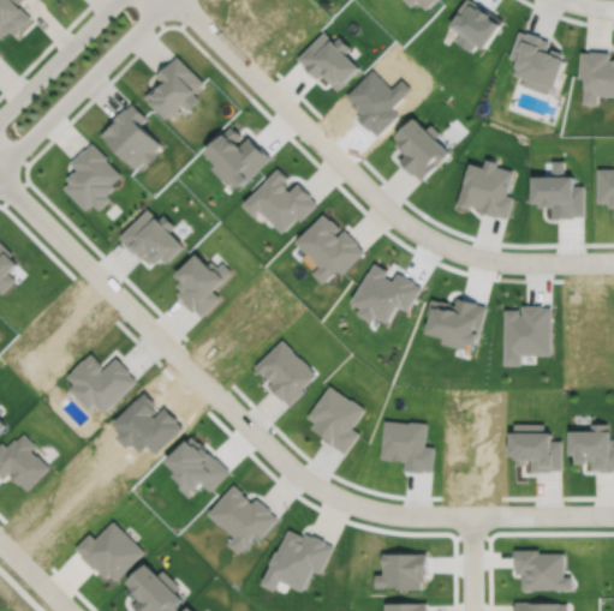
[(0,42),(6,37),(9,40),(12,35),(16,39),(19,35),(21,36),(29,28),(28,27),(33,23),(18,9),(25,1),(24,0),(0,0),(0,42)]
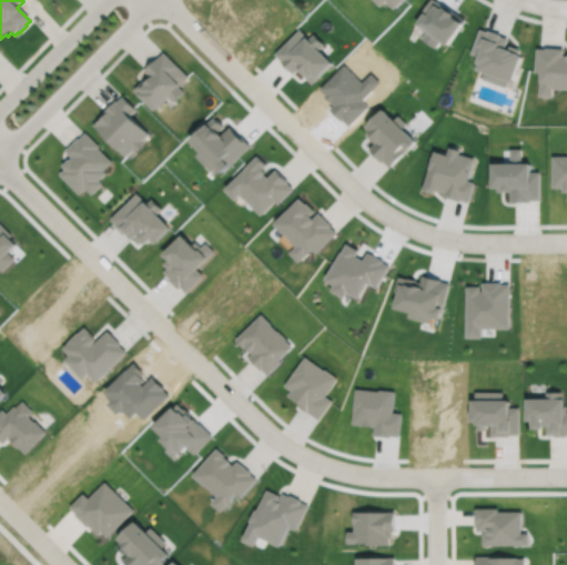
[(371,0),(382,10),(387,6),(395,13),(407,0),(371,0)]
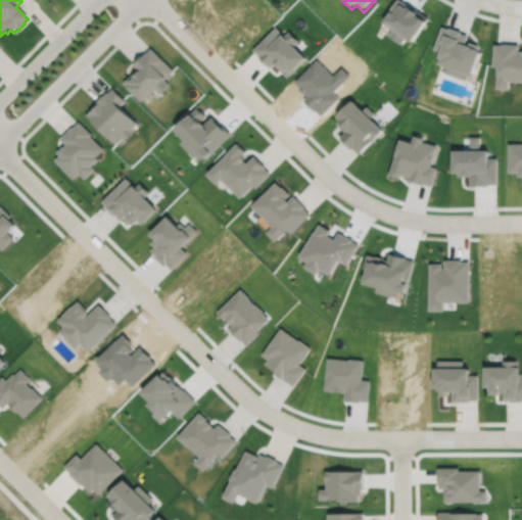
[(440,27),(432,49),(438,51),(436,56),(438,56),(435,62),(440,64),(440,63),(445,65),(442,73),(464,81),(467,73),(469,74),(478,50),(475,49),(477,45),(467,42),(466,44),(463,43),(466,36),(459,33),(459,32),(447,28),(446,29),(440,27)]
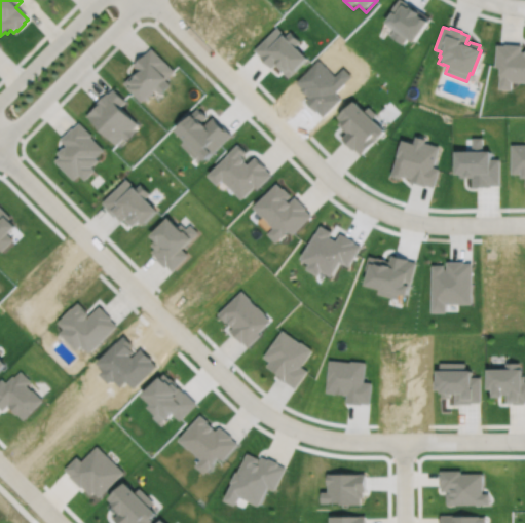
[(276,31),(255,53),(261,60),(260,61),(271,72),(275,68),(289,81),(293,76),(294,77),(308,63),(294,50),(300,44),(290,35),(286,40),(276,31)]
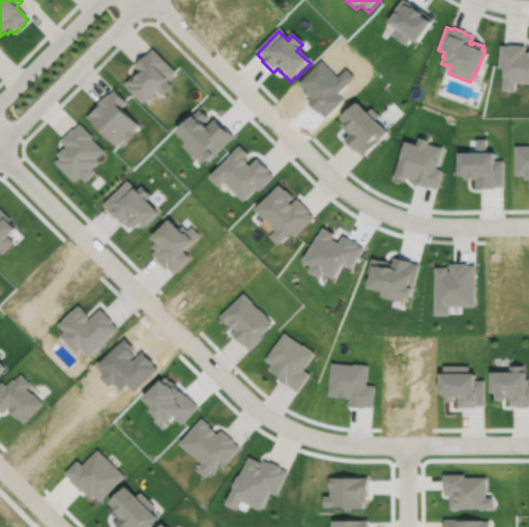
[(499,45),(497,67),(502,67),(500,89),(512,90),(513,82),(528,83),(528,51),(527,51),(527,52),(523,52),(523,46),(507,45),(507,46),(499,45)]
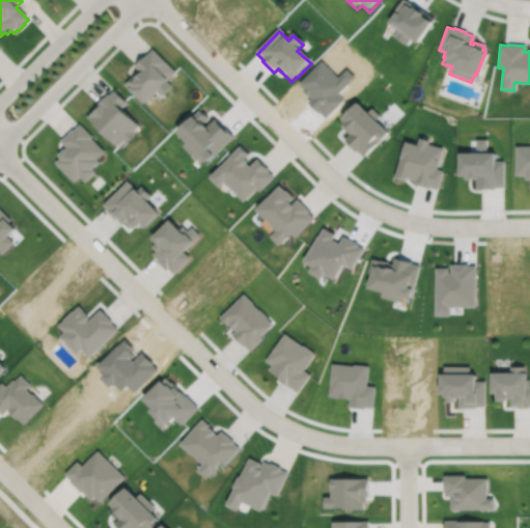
[(134,65),(137,70),(123,83),(130,90),(131,89),(143,102),(156,89),(161,94),(170,85),(166,80),(174,72),(151,49),(146,55),(145,54),(134,65)]
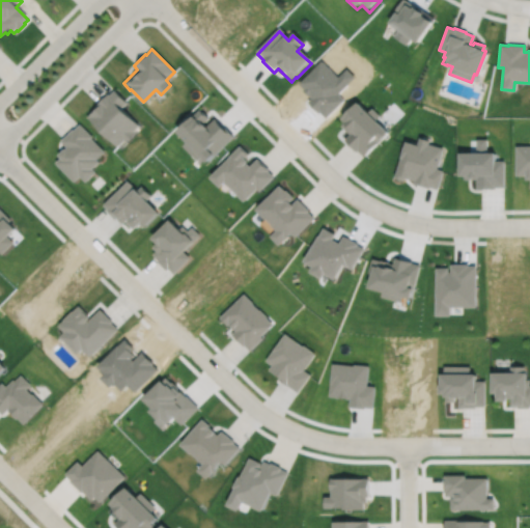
[(113,90),(108,95),(107,93),(94,106),(95,107),(86,116),(116,146),(123,140),(126,142),(134,133),(133,131),(138,126),(120,108),(126,102),(113,90)]
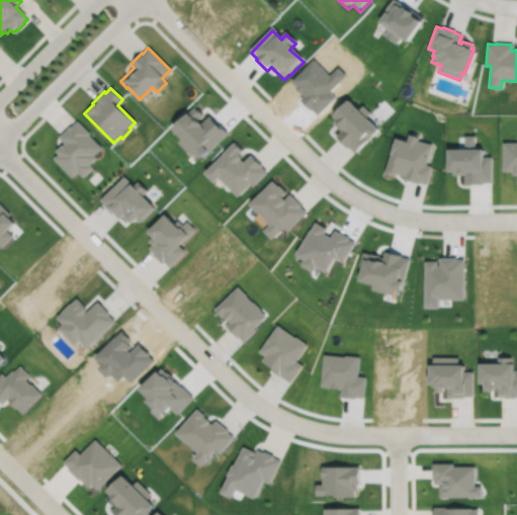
[(347,98),(332,113),(335,116),(334,117),(335,118),(332,122),(340,131),(335,136),(337,137),(336,138),(345,147),(346,147),(347,148),(348,147),(354,153),(377,131),(375,129),(376,127),(365,116),(369,113),(361,105),(358,109),(347,98)]
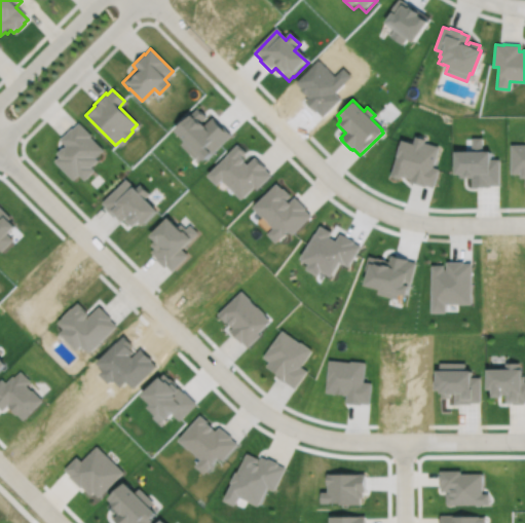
[(197,110),(176,132),(185,142),(181,146),(195,160),(199,156),(204,161),(230,137),(223,128),(222,128),(212,119),(204,126),(200,123),(207,118),(201,113),(201,114),(197,110)]
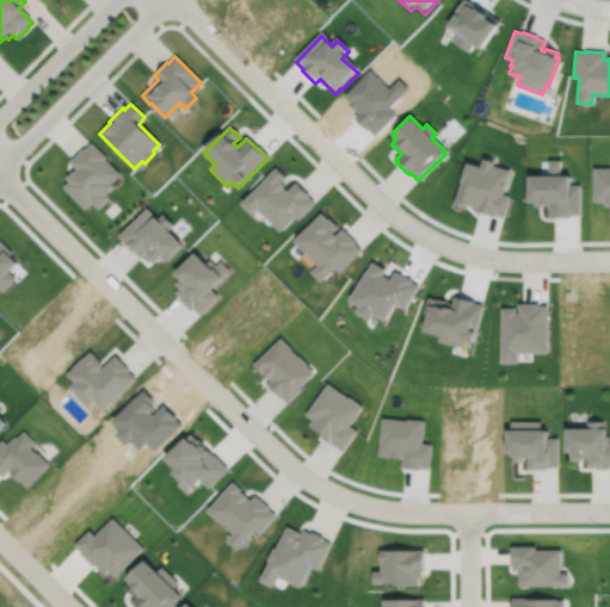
[(90,143),(82,149),(81,148),(68,162),(75,169),(73,172),(72,171),(65,178),(68,181),(62,187),(84,209),(91,202),(97,209),(109,198),(105,193),(112,186),(110,183),(118,174),(103,159),(105,158),(90,143)]
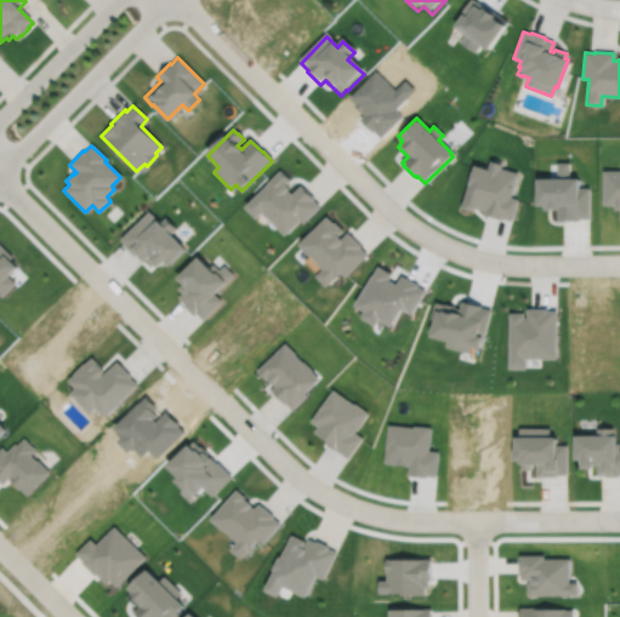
[(473,165),(460,207),(472,211),(473,207),(484,211),(484,215),(501,220),(501,218),(511,221),(517,200),(510,198),(517,173),(500,167),(501,164),(490,161),(488,170),(473,165)]
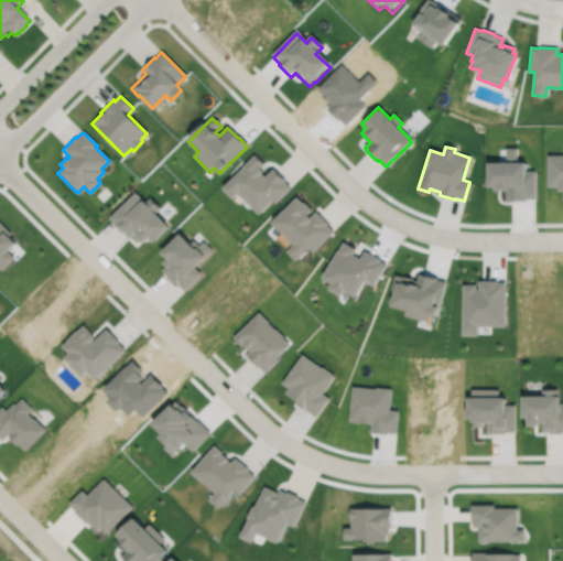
[(255,155),(223,187),(233,197),(238,193),(259,214),(272,201),(275,203),(290,189),(284,182),(285,181),(273,169),(266,176),(261,172),(263,171),(260,168),(263,164),(255,155)]
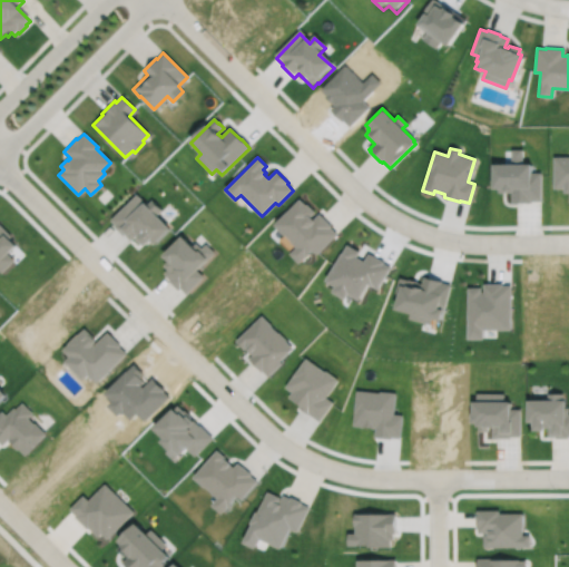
[(568,158),(552,158),(553,191),(563,189),(563,195),(568,195),(568,204),(568,158)]
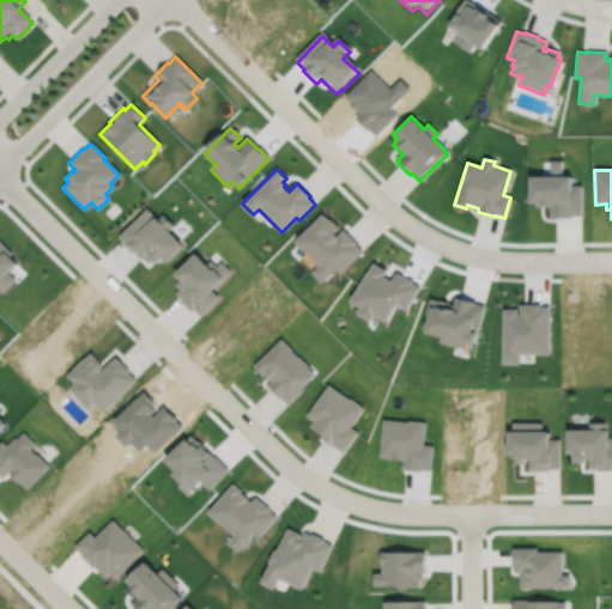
[(145,208),(117,237),(123,243),(122,244),(132,253),(133,251),(139,259),(147,251),(149,253),(146,255),(155,262),(161,256),(165,261),(182,245),(168,231),(173,226),(162,215),(157,220),(145,208)]
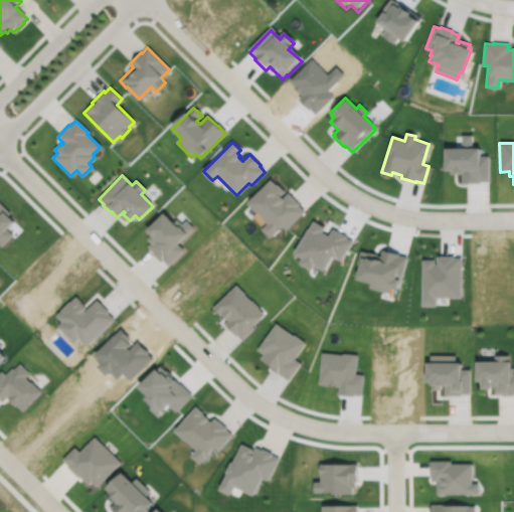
[(271,180),(247,202),(257,212),(258,211),(264,217),(263,218),(268,223),(263,229),(271,237),(283,225),(287,229),(305,211),(299,205),(300,205),(289,193),(284,198),(281,195),(285,192),(278,184),(276,185),(271,180)]
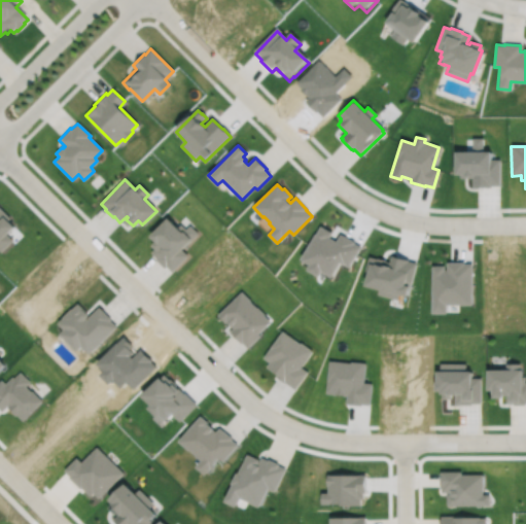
[(0,252),(11,241),(5,234),(12,226),(7,220),(9,218),(0,209),(0,252)]
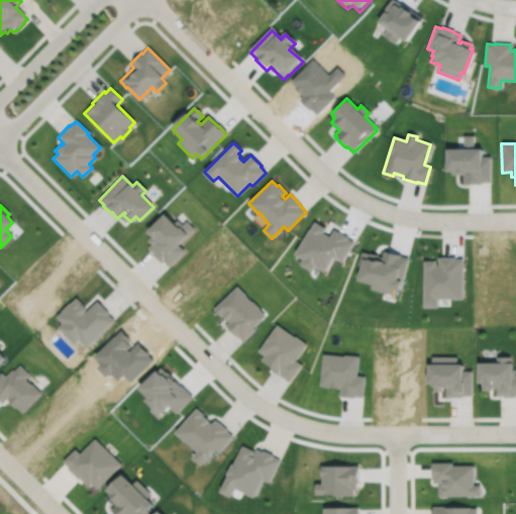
[(164,213),(145,231),(151,237),(147,241),(151,244),(147,248),(153,253),(152,254),(161,264),(163,262),(169,267),(184,251),(177,245),(186,235),(187,236),(194,229),(186,221),(182,225),(177,220),(174,223),(164,213)]
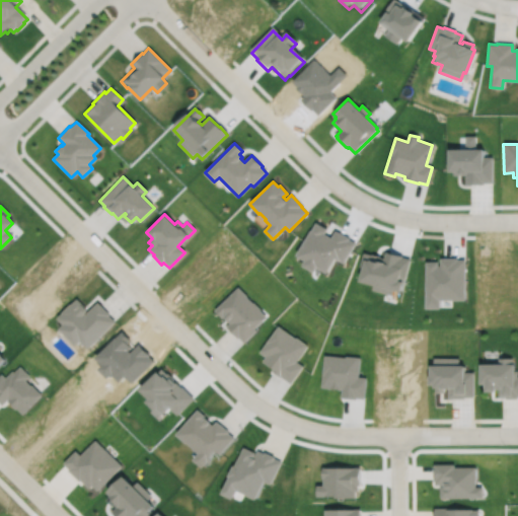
[(365,256),(362,268),(366,269),(362,282),(376,285),(374,291),(383,293),(384,288),(400,292),(409,262),(400,260),(400,259),(387,254),(385,262),(378,260),(378,259),(373,258),(373,259),(365,256)]
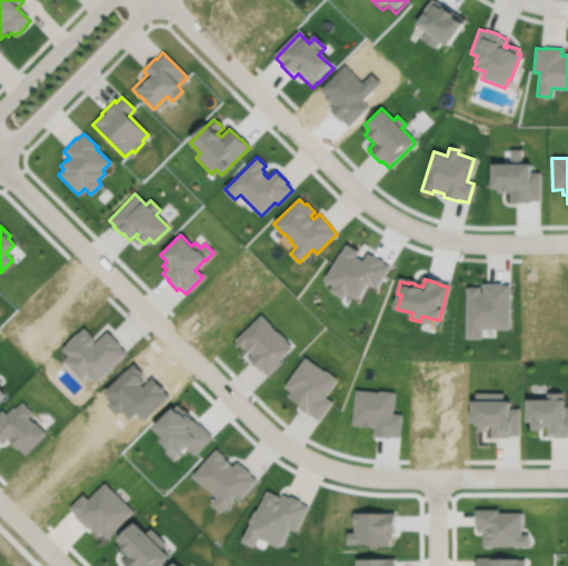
[(468,291),(468,329),(508,329),(508,288),(499,288),(499,287),(485,287),(485,299),(478,299),(478,291),(468,291)]
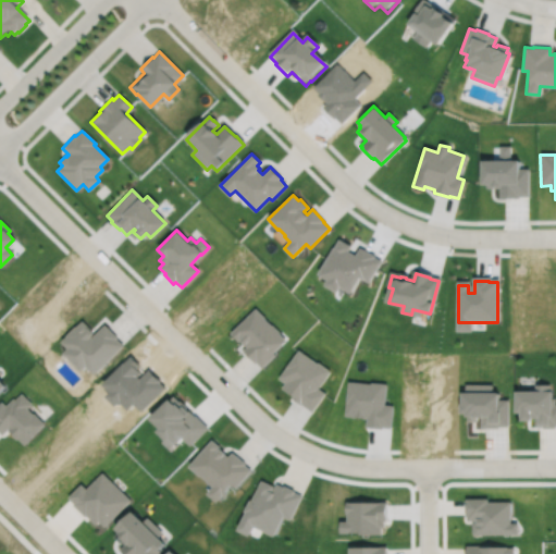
[(254,309),(229,334),(236,342),(237,341),(245,348),(241,352),(254,365),(255,364),(260,369),(273,356),(272,354),(284,341),(278,334),(278,333),(254,309)]
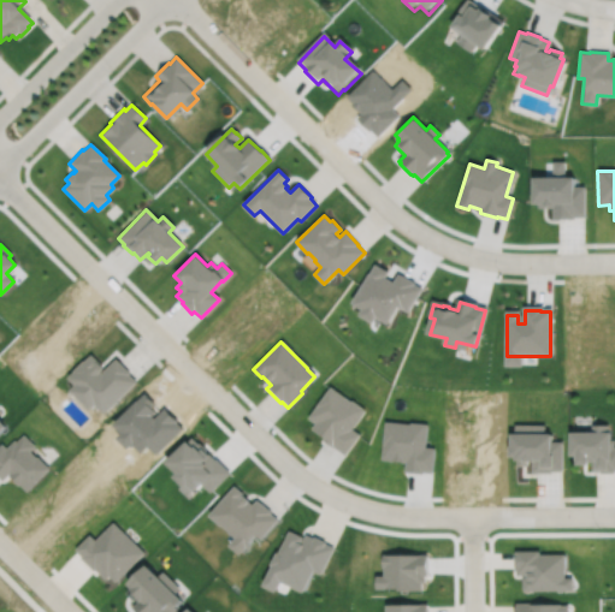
[(89,355),(83,362),(82,361),(72,372),(66,379),(74,386),(67,391),(88,411),(94,405),(104,415),(135,382),(128,375),(129,374),(114,360),(100,374),(99,373),(102,369),(98,366),(99,364),(89,355)]
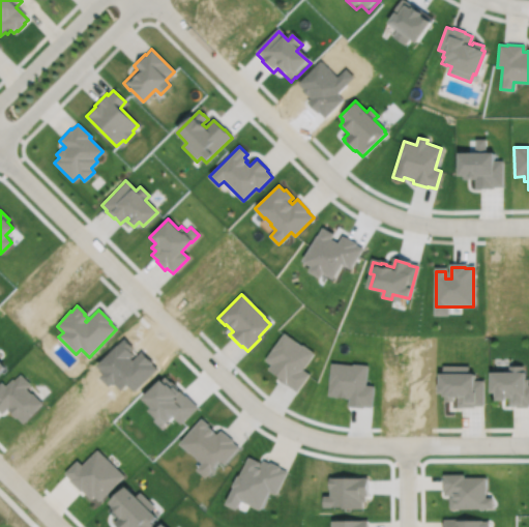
[(283,334),(263,361),(270,366),(266,371),(277,378),(276,380),(295,393),(309,376),(301,371),(313,354),(301,346),(300,347),(283,334)]
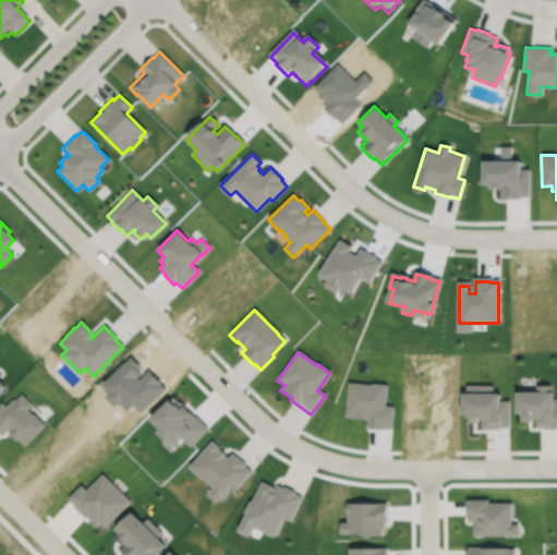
[(349,386),(347,417),(355,418),(354,418),(365,419),(365,414),(370,415),(368,429),(382,430),(382,429),(390,429),(391,410),(383,409),(385,388),(373,387),(372,394),(361,393),(361,387),(349,386)]
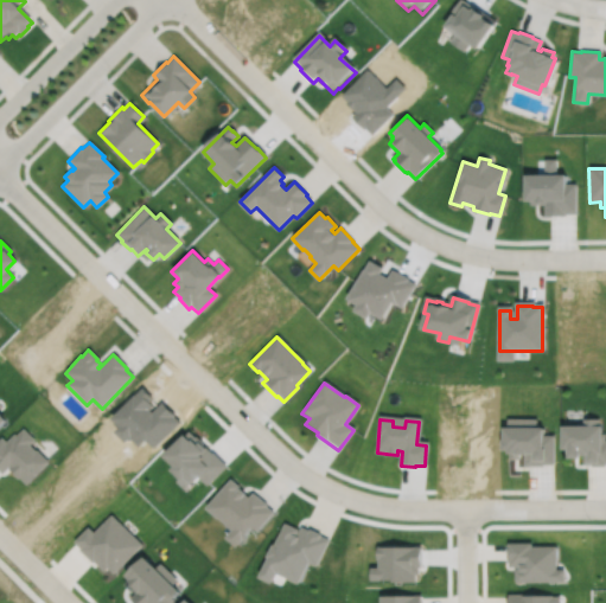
[(562,427),(562,450),(568,450),(568,454),(569,454),(569,459),(580,459),(580,456),(584,456),(584,466),(593,466),(593,468),(605,468),(605,442),(605,435),(603,435),(603,427),(599,427),(599,419),(584,419),(584,427),(562,427)]
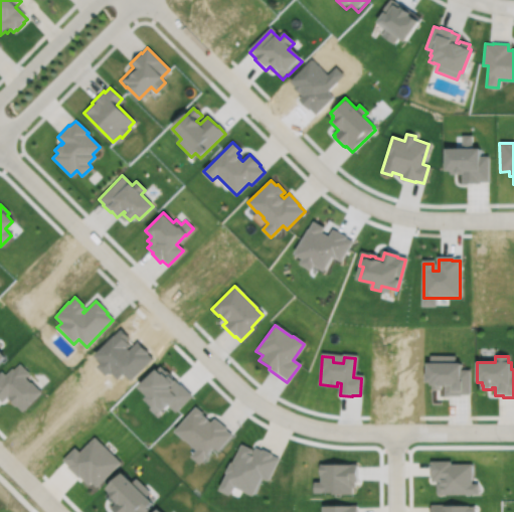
[(0,400),(2,402),(7,397),(22,412),(41,393),(31,384),(30,385),(24,378),(27,376),(18,367),(12,373),(11,371),(4,378),(1,374),(0,375),(0,400)]
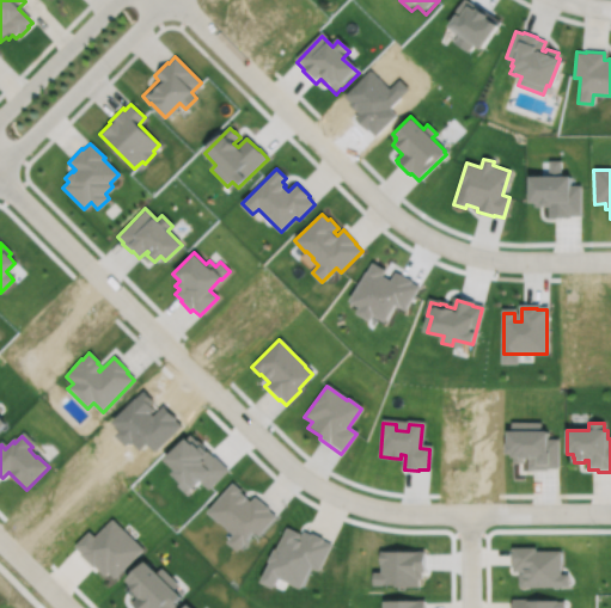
[(190,436),(187,441),(185,440),(165,460),(176,471),(172,474),(182,484),(178,486),(185,493),(191,487),(194,489),(201,483),(209,491),(228,472),(214,458),(213,459),(206,452),(203,449),(205,448),(197,442),(196,443),(190,436)]
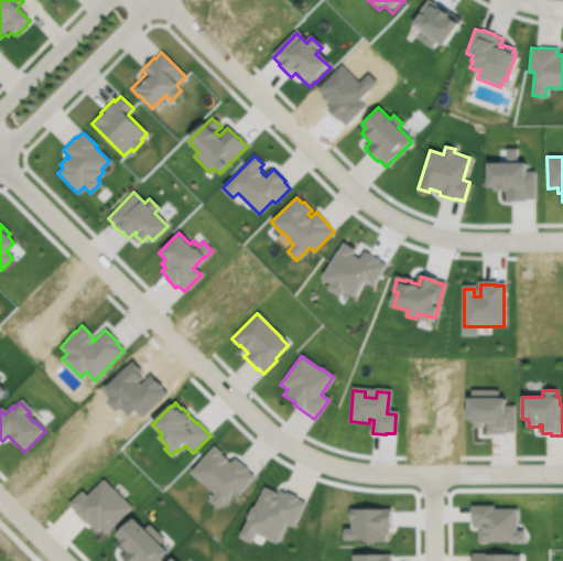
[(214,446),(191,474),(202,483),(209,488),(208,489),(215,495),(209,502),(218,510),(234,492),(238,496),(253,478),(247,473),(248,471),(235,460),(230,464),(227,461),(228,461),(222,455),(223,454),(214,446)]
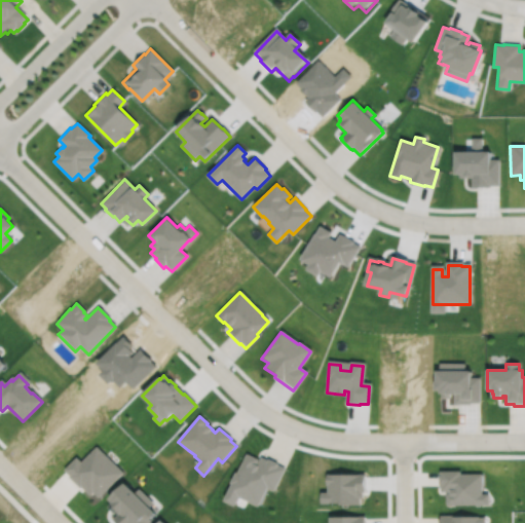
[(96,448),(80,463),(76,459),(64,472),(70,477),(69,478),(79,489),(80,488),(89,496),(92,493),(98,498),(121,474),(96,448)]
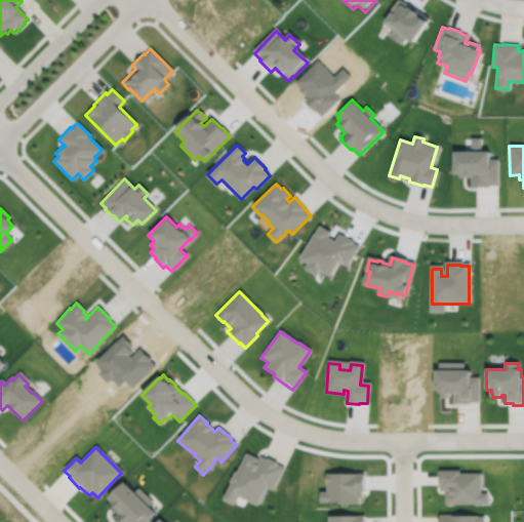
[(246,454),(237,473),(235,473),(230,483),(232,484),(224,502),(234,507),(238,497),(258,508),(267,489),(274,492),(284,469),(277,466),(278,465),(268,459),(268,460),(260,457),(256,466),(255,465),(257,459),(246,454)]
